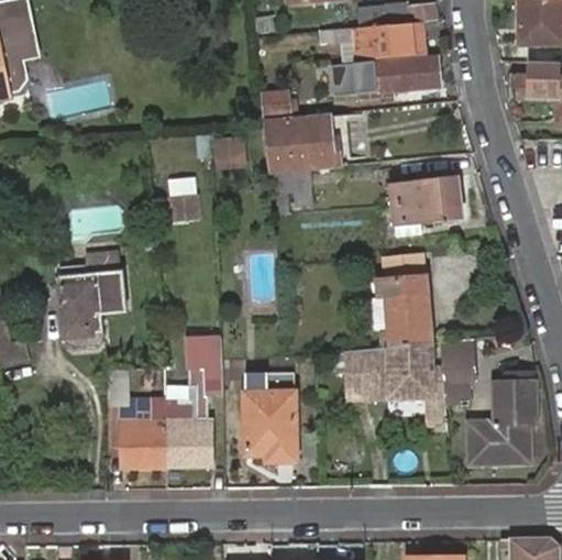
[(6,0),(0,1),(0,34),(33,29),(26,0),(6,0)]
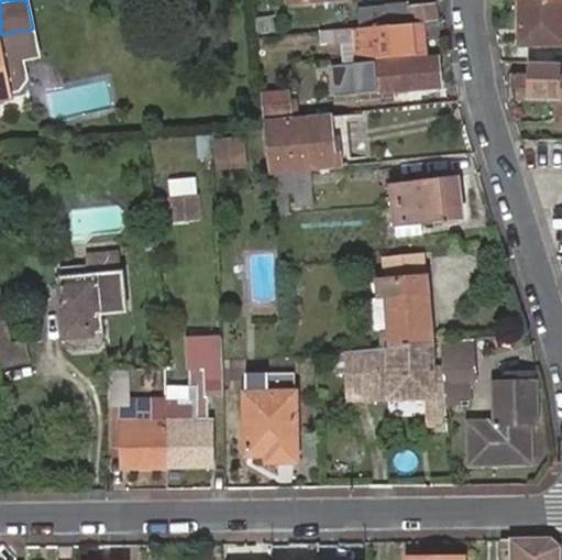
[(443,4),(442,0),(433,0),(433,3),(407,7),(409,22),(422,21),(436,19),(434,6),(443,4)]
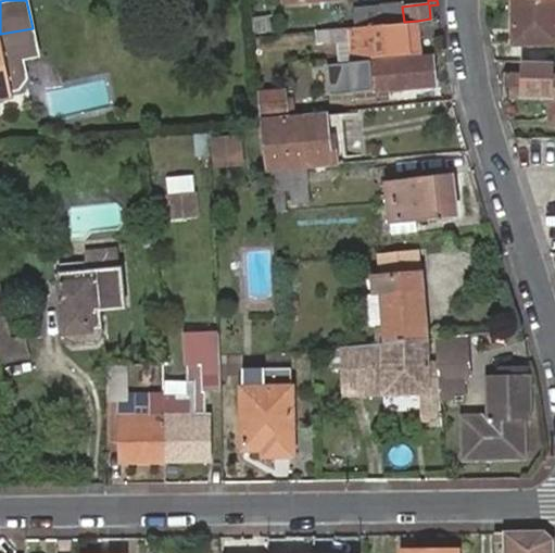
[(554,44),(554,0),(512,0),(512,44),(554,44)]
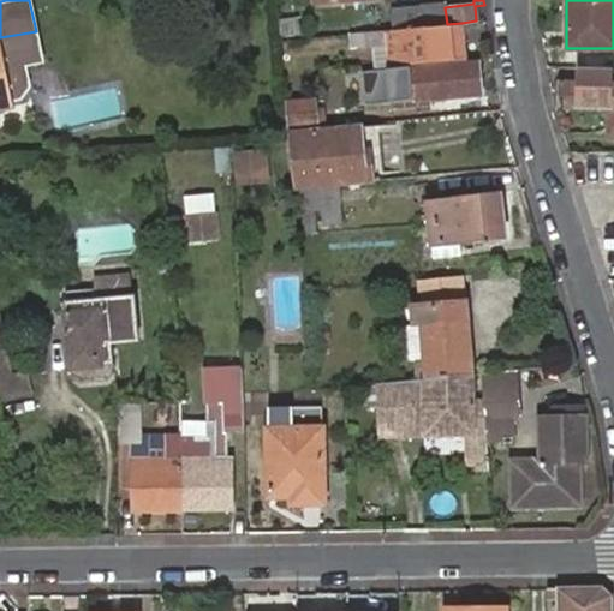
[(447,24),(445,7),(423,9),(424,25),(447,24)]
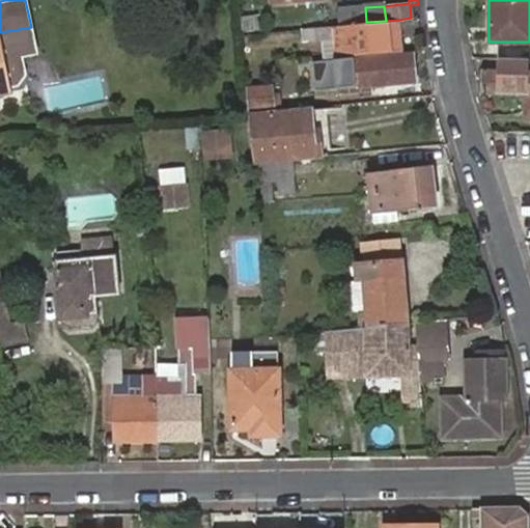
[(366,22),(365,7),(338,10),(338,26),(366,22)]
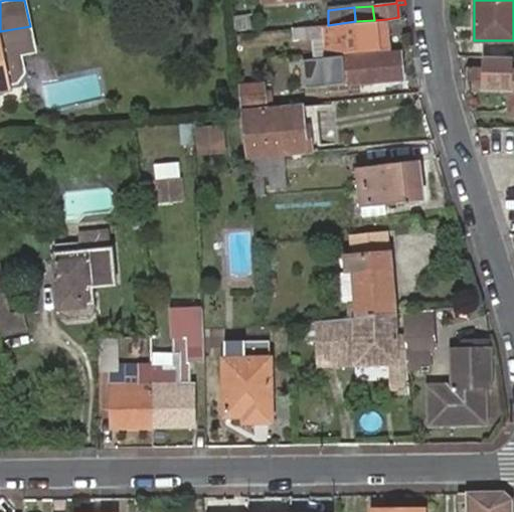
[(324,35),(326,56),(390,50),(386,19),(374,20),(355,21),(328,25),(323,25),(324,35)]
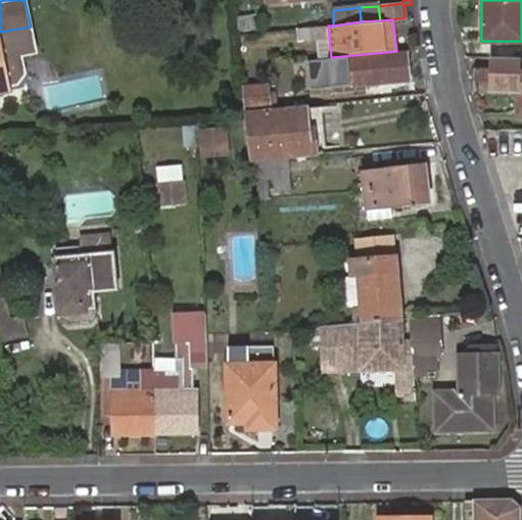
[(235,26),(236,35),(251,33),(250,24),(235,26)]
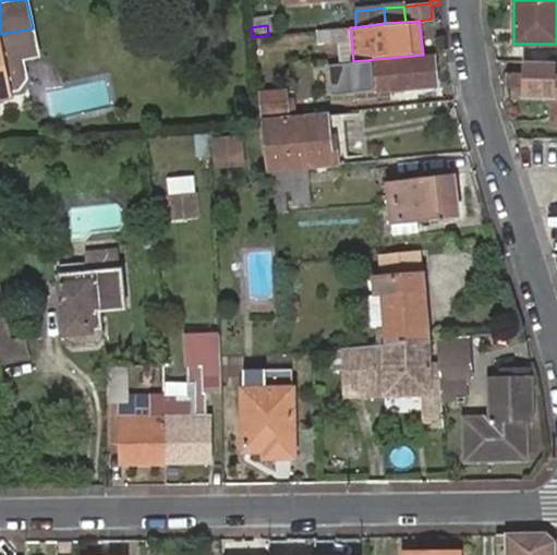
[(350,27),(331,28),(333,39),(351,38),(350,27)]
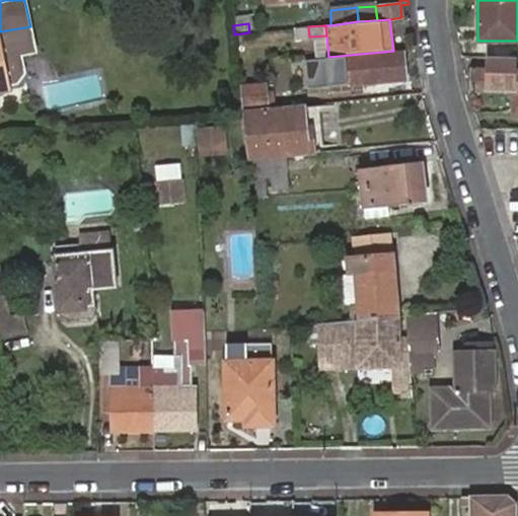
[(30,26),(0,31),(0,89),(8,88),(7,80),(16,78),(23,69),(19,52),(34,49),(30,26)]
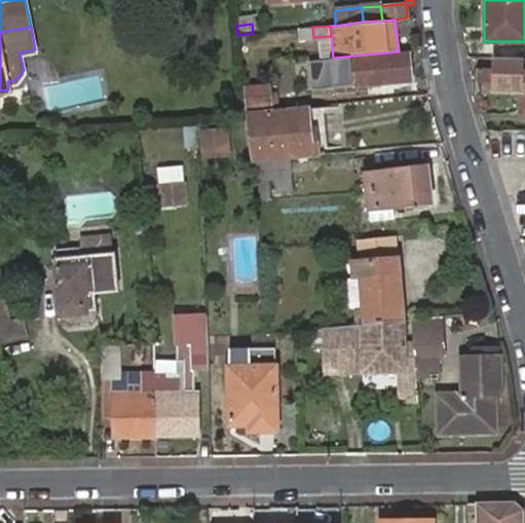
[(331,36),(315,38),(319,59),(333,58),(331,36)]
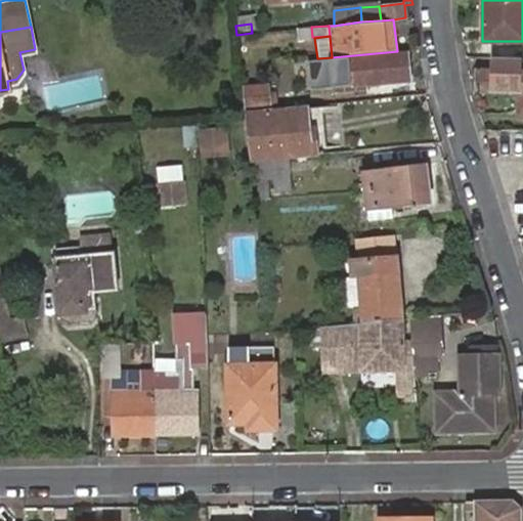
[(337,87),(408,80),(406,52),(317,61),(318,73),(336,71),(337,87)]
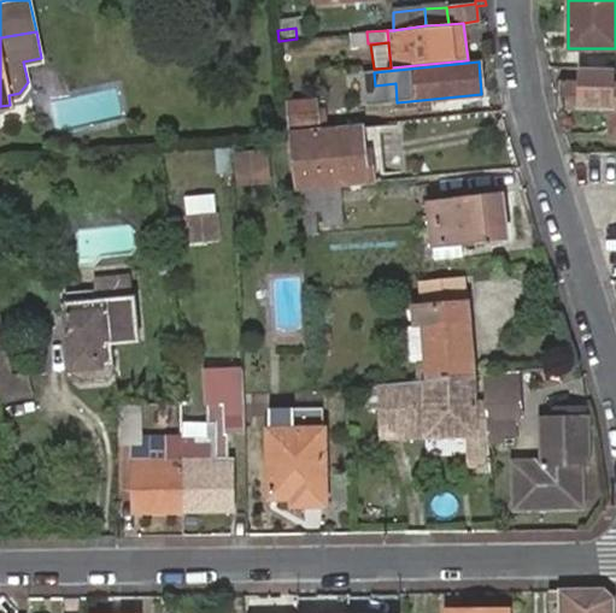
[(559,80),(558,108),(585,110),(587,106),(605,106),(615,106),(615,83),(587,84),(585,81),(559,80)]
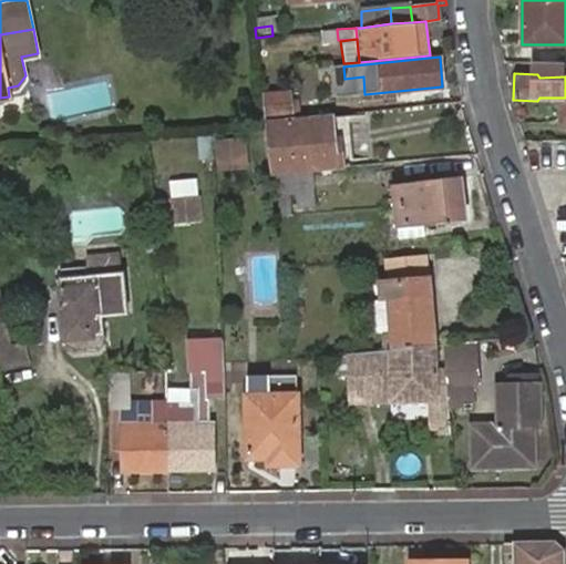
[(266,116),(291,114),(289,91),(264,94),(266,116)]
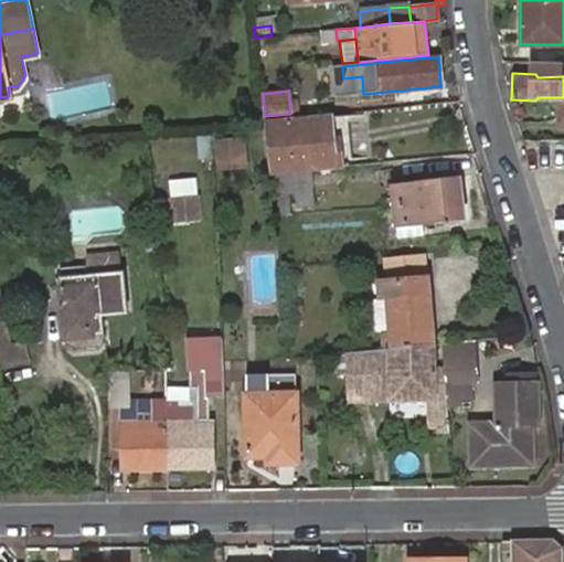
[(563,101),(554,101),(553,123),(563,123),(563,101)]
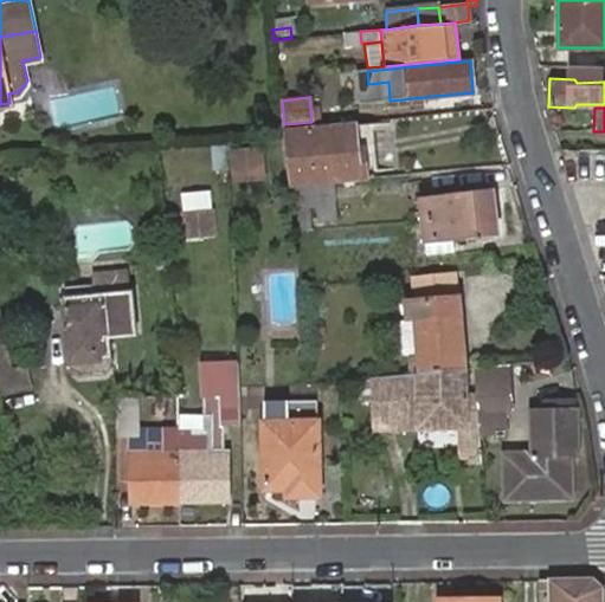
[(289,183),(295,183),(333,180),(377,176),(375,169),(358,172),(355,133),(372,131),(371,124),(284,133),(289,183)]
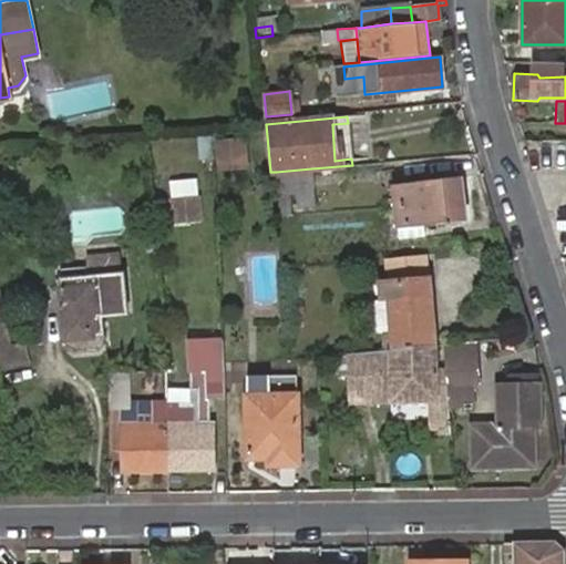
[(351,159),(348,123),(332,124),(335,161),(351,159)]
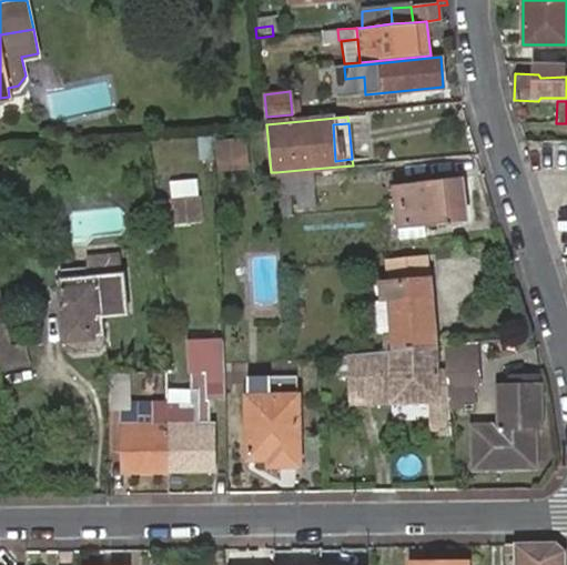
[(247,137),(221,140),(223,168),(249,164),(247,137)]
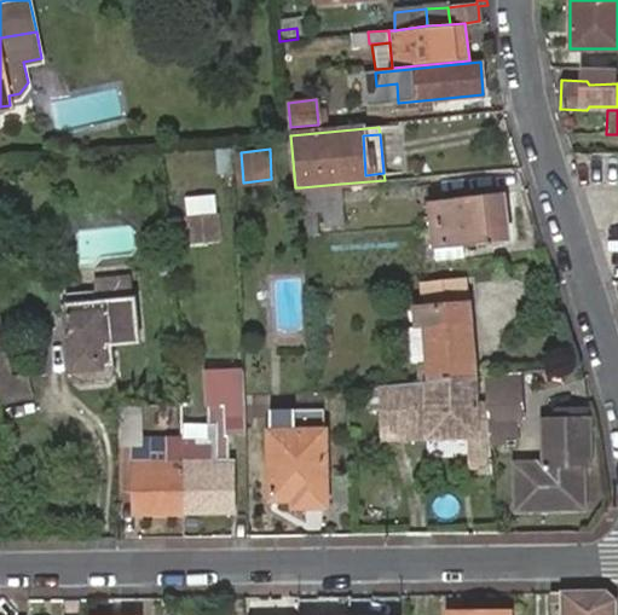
[(301,187),(301,190),(302,212),(324,209),(324,220),(342,218),(340,184),(301,187)]
